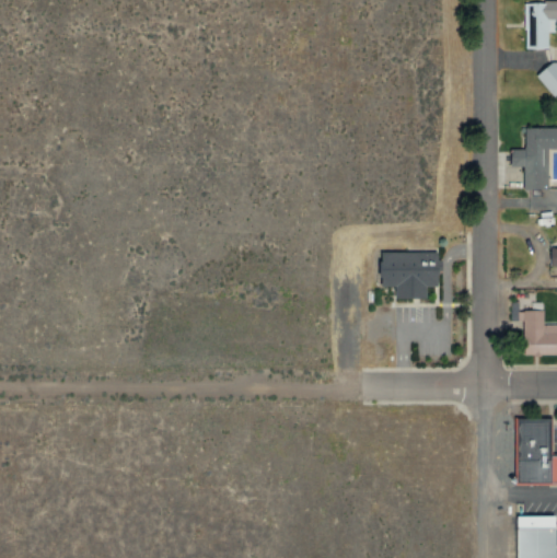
[(556,1),(525,2),(526,50),(549,50),(548,21),(556,21),(556,1)]
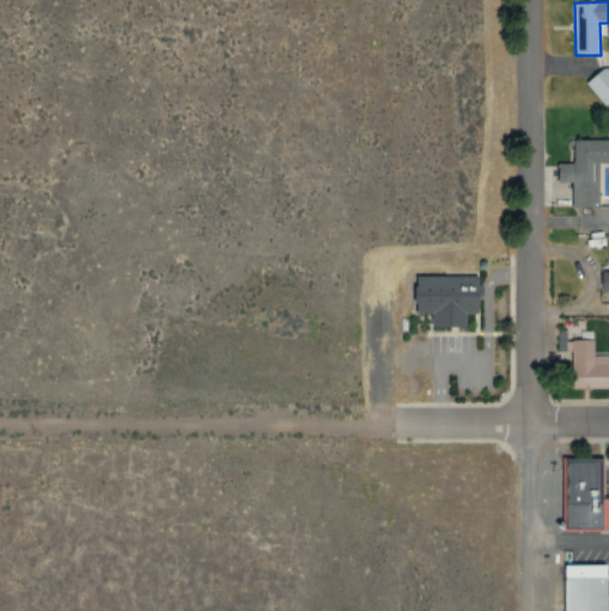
[(588,84),(608,67),(608,108),(588,84)]
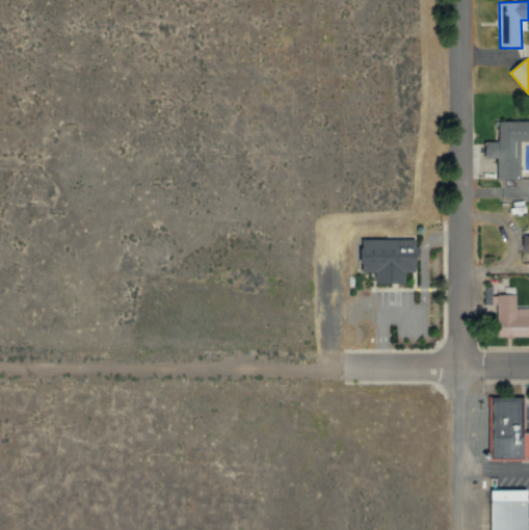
[(498,181),(498,158),(484,158),(483,141),(497,141),(497,122),(528,122),(528,141),(520,141),(520,181),(498,181)]
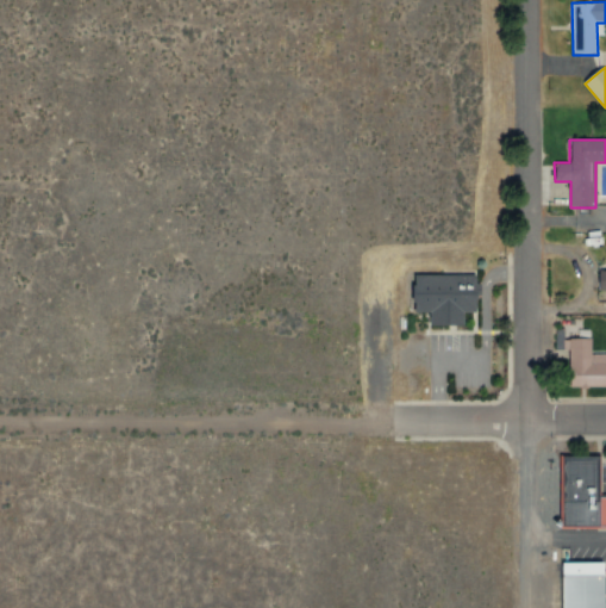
[(430,311),(414,311),(414,275),(476,275),(476,311),(463,311),(463,324),(430,324),(430,311)]
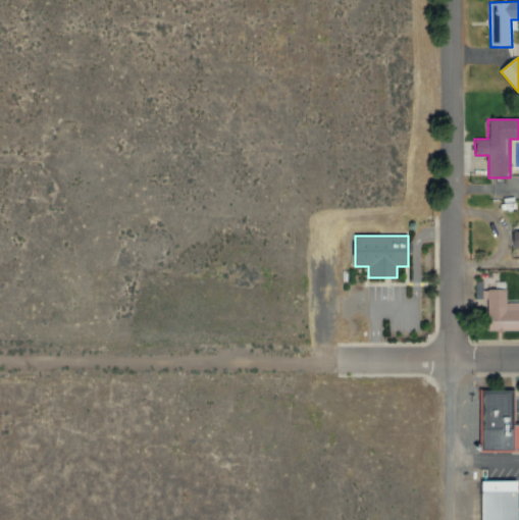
[(518,331),(501,331),(501,330),(488,330),(488,289),(507,289),(508,304),(518,303),(518,331)]
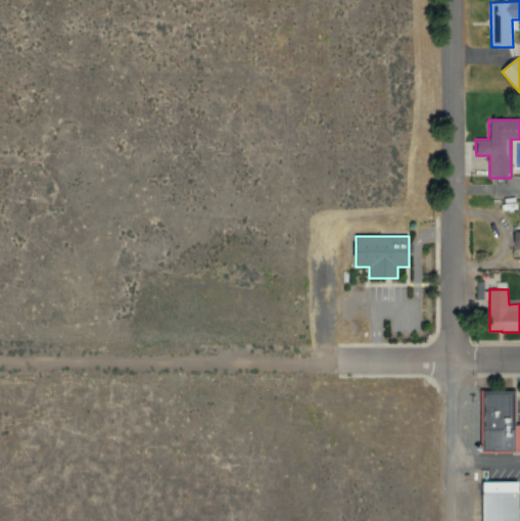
[(519,428),(515,428),(515,394),(483,394),(483,454),(519,453),(519,428)]
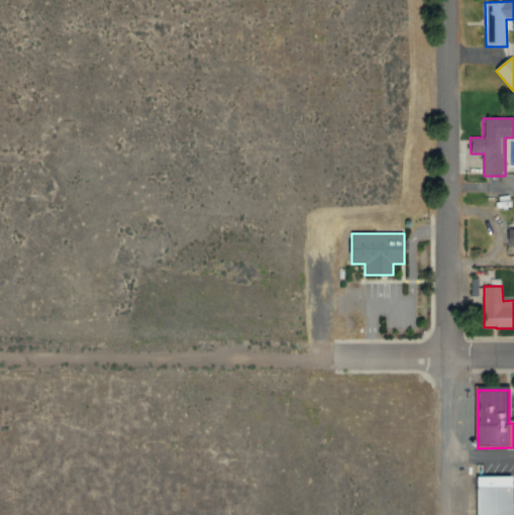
[(477,514),(478,477),(513,477),(512,514),(477,514)]
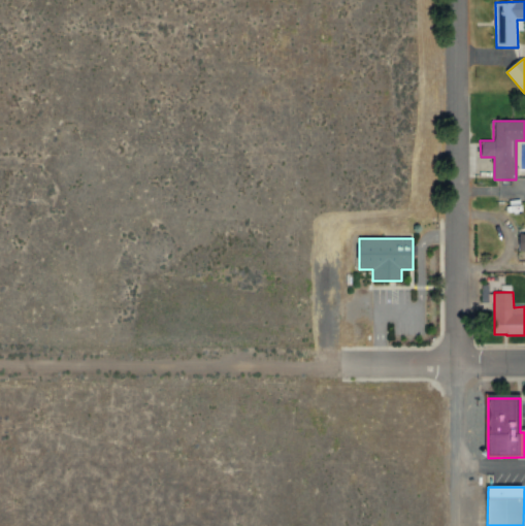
All buildings are outlined.
